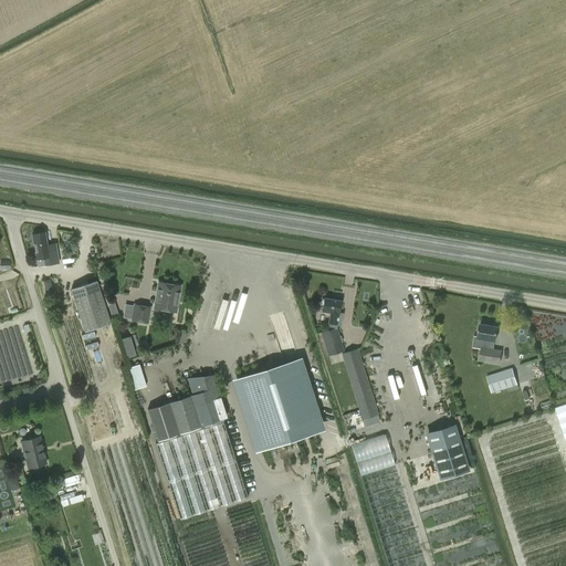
[(44,232),(32,234),(35,258),(37,258),(38,266),(59,263),(55,244),(46,245),(44,232)]
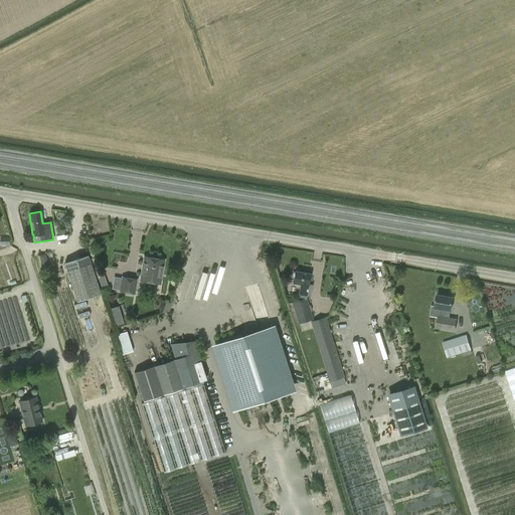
[(88,255),(64,264),(77,302),(100,294),(88,255)]
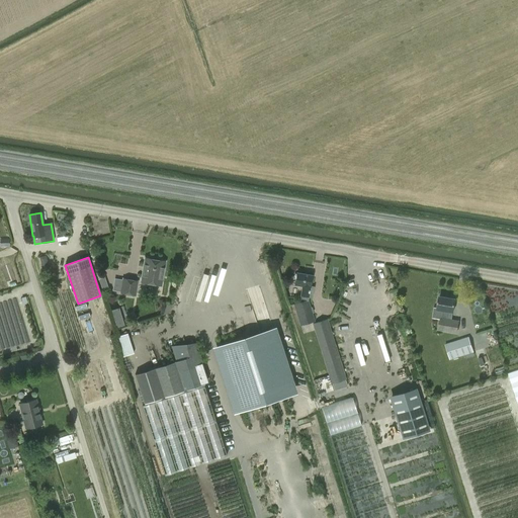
[(161,285),(165,261),(145,258),(141,282),(161,285)]
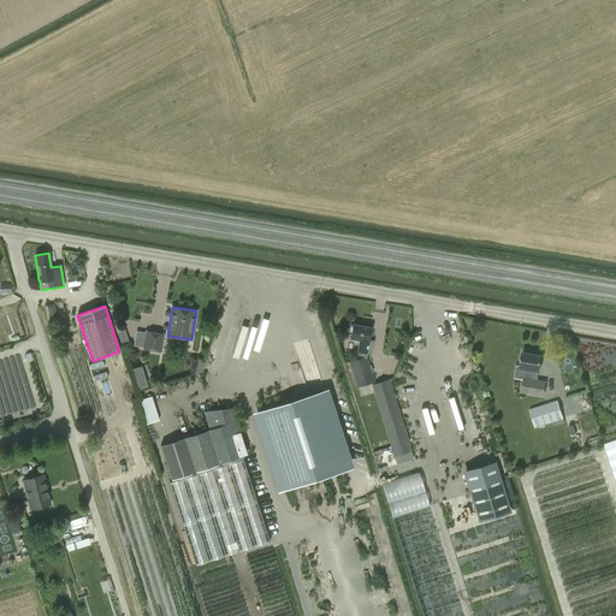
[(256,357),(271,317),(264,313),(249,355),(256,357)]
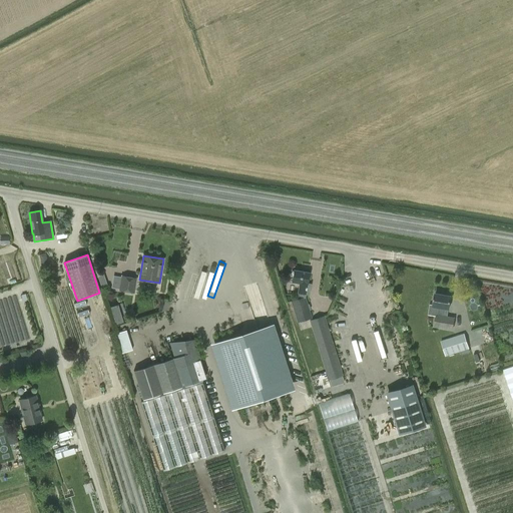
[(304,297),(305,294),(308,294),(310,283),(307,283),(309,273),(294,271),(292,282),(299,283),(298,292),(298,296),(304,297)]
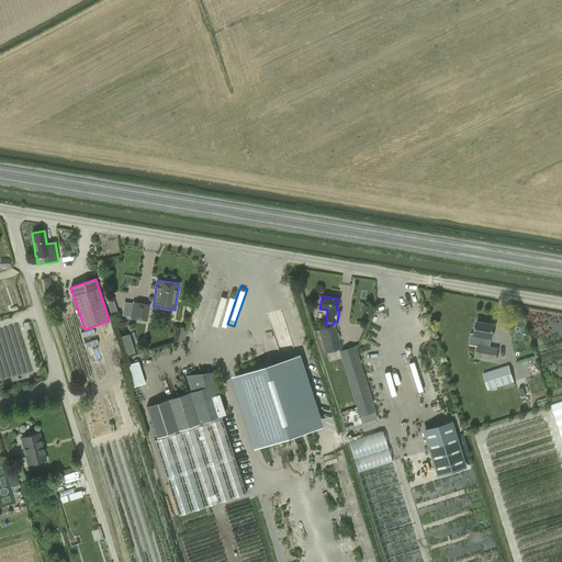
[(108,302),(110,311),(116,310),(113,300),(108,302)]
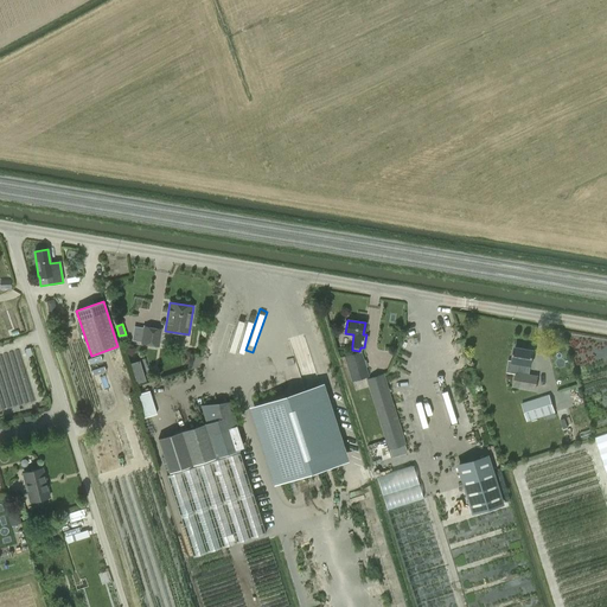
[(159,346),(163,328),(144,325),(140,344),(159,346)]
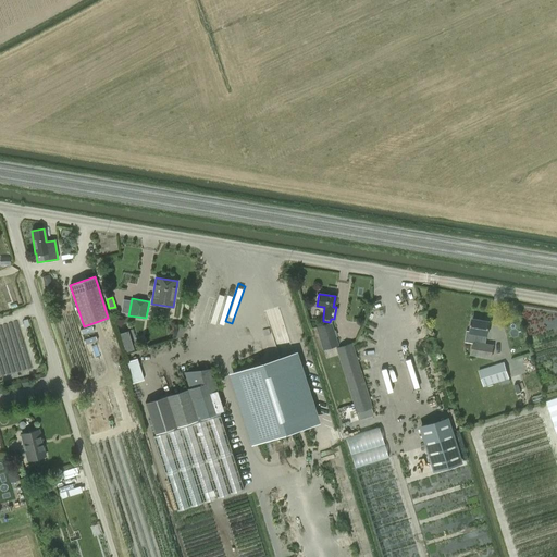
[(478,334),(475,342),(473,342),(471,356),(492,359),(494,345),(485,344),(487,335),(490,322),(473,319),(470,333),(478,334)]
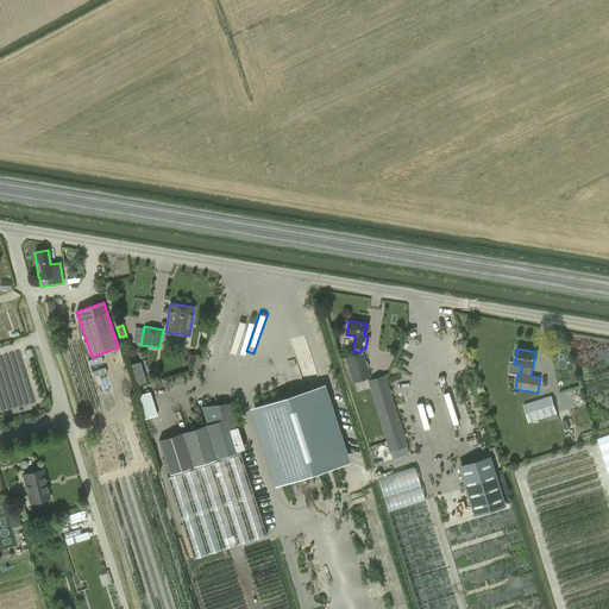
[(362,352),(360,352),(345,358),(353,383),(370,377),(362,352)]
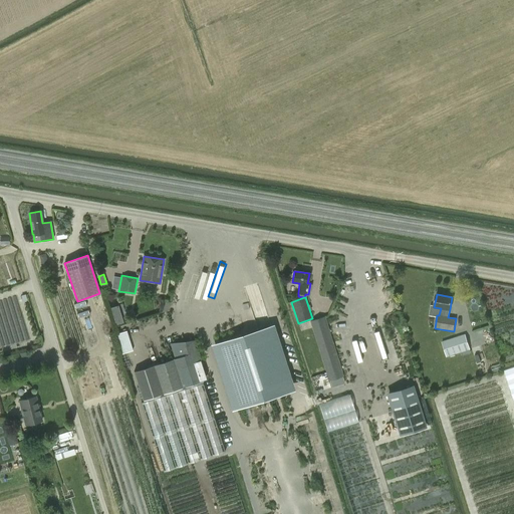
[(164,303),(162,312),(168,309),(170,305),(164,303)]
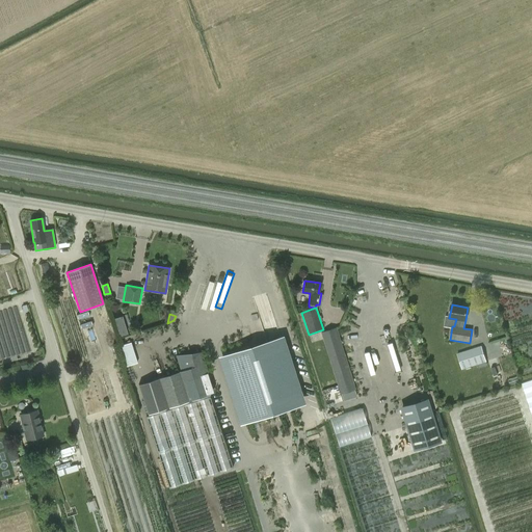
[(120,336),(127,334),(125,327),(122,325),(117,326),(120,336)]
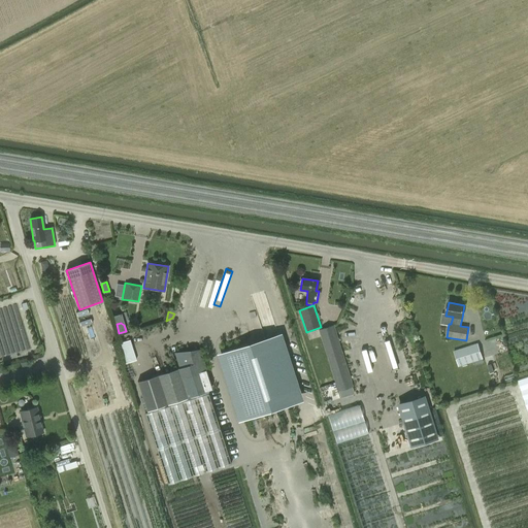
[(353,387),(333,325),(319,330),(337,391),(353,387)]
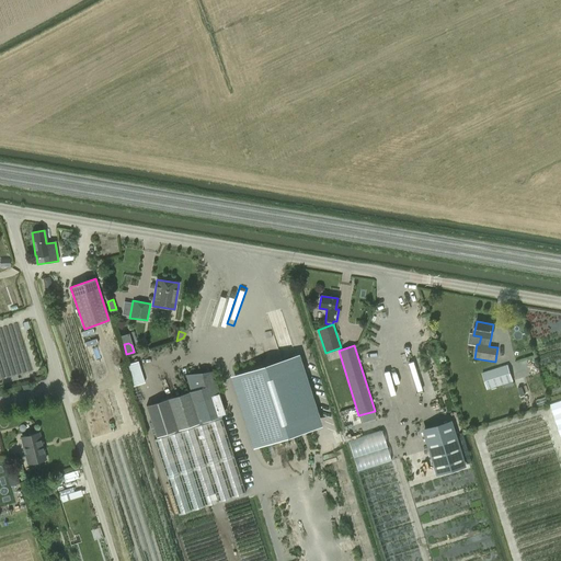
[(252,448),(321,426),(298,356),(230,378),(252,448)]
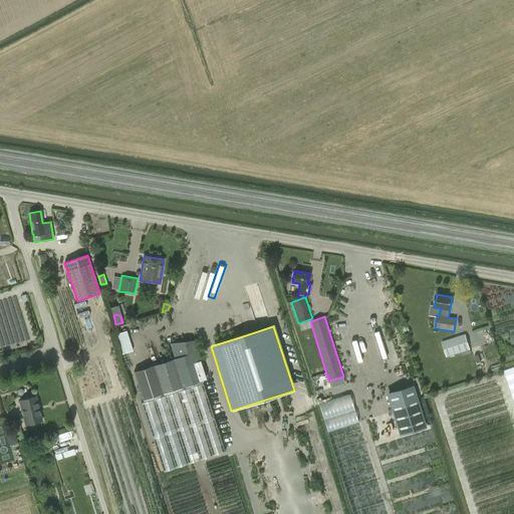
[(114,333),(120,353),(133,349),(126,329),(114,333)]
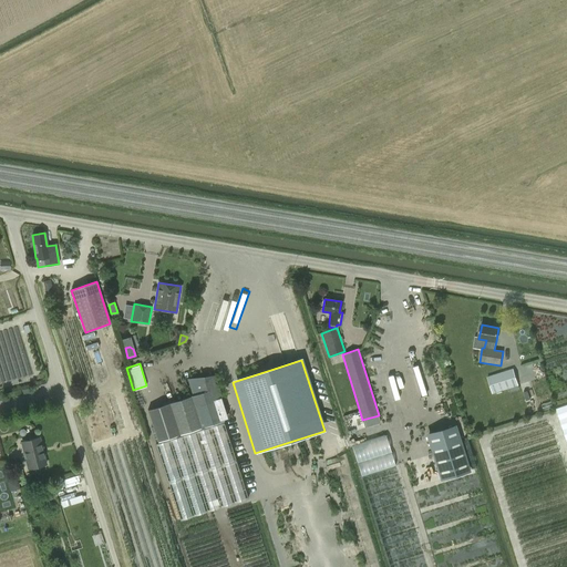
[(487,377),(493,393),(518,385),(513,369),(487,377)]
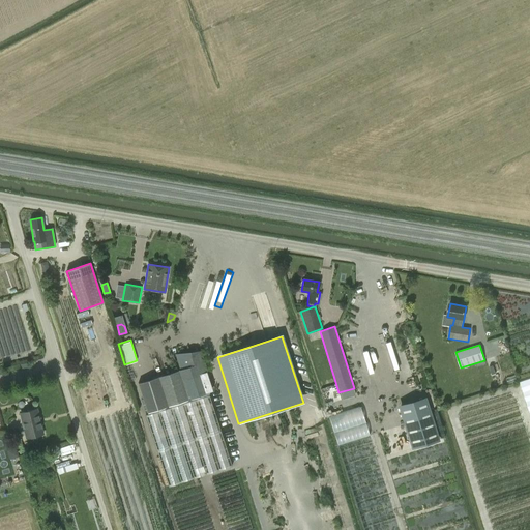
[(185,367),(138,383),(148,413),(208,393),(209,393),(202,373),(206,372),(201,357),(200,357),(199,354),(195,355),(195,354),(190,355),(189,355),(189,356),(183,358),(184,362),(183,363),(185,367)]
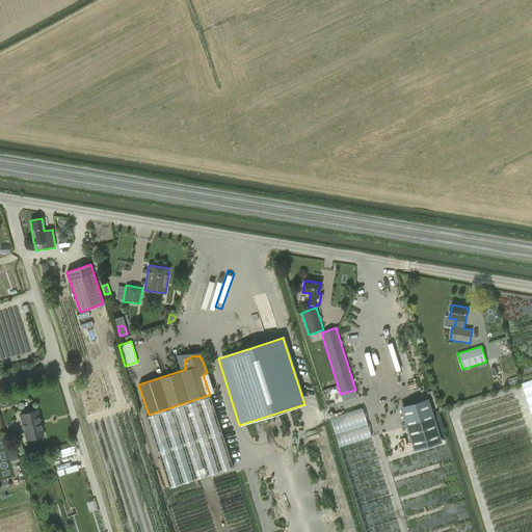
[(531,415),(531,379),(522,383),(531,415)]
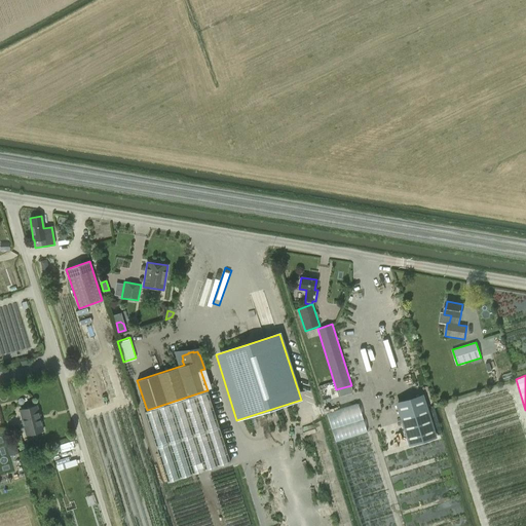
[(333,380),(317,385),(324,401),(338,396),(333,380)]
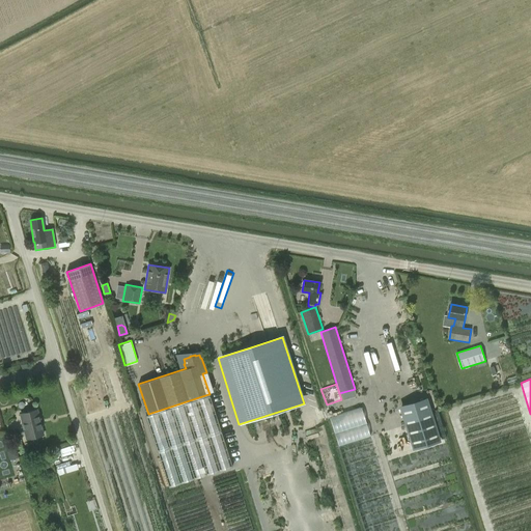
[(208,394),(148,414),(145,415),(169,487),(232,467),(208,394)]
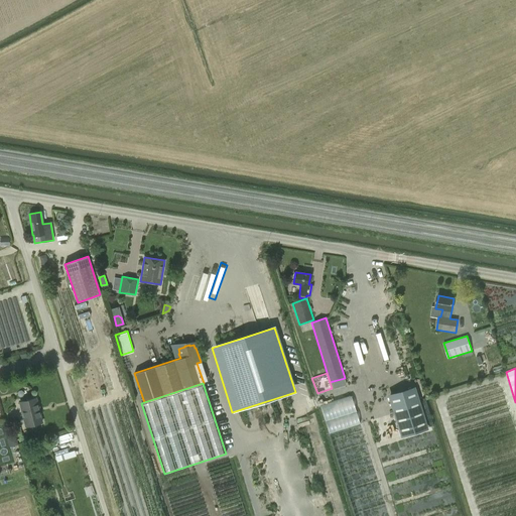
[(413,389),(390,396),(402,434),(424,427),(413,389)]
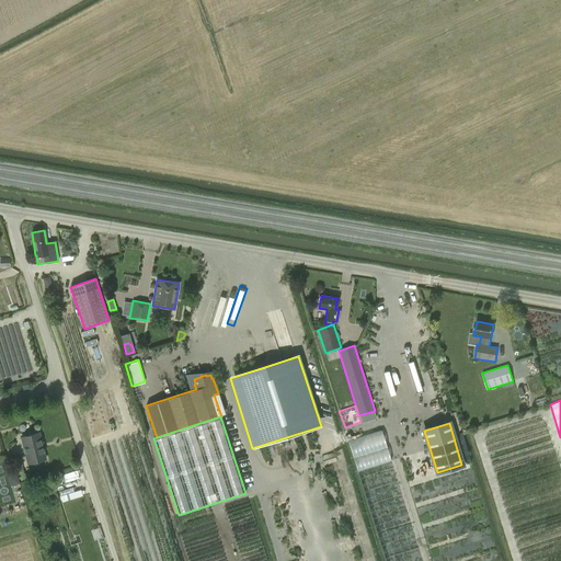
[(420,560),(385,428),(351,437),(384,560),(420,560)]
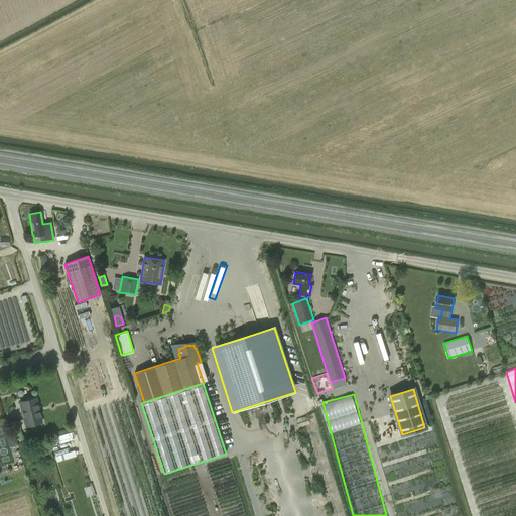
[(26,427),(32,425),(42,423),(36,398),(19,403),(26,427)]
